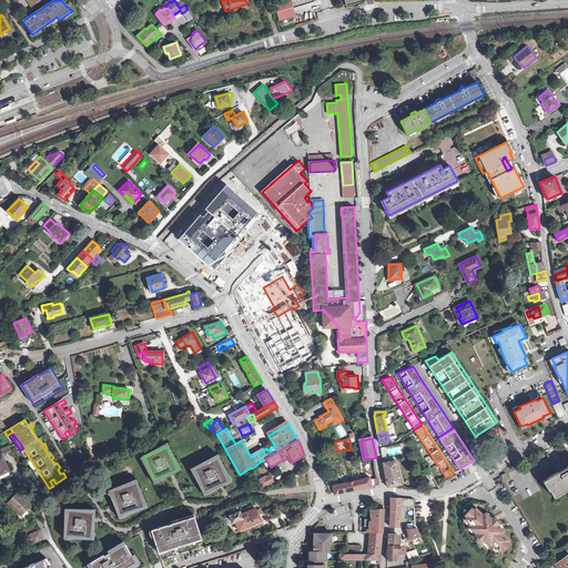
[(108,447),(97,454),(100,460),(111,454),(108,447)]
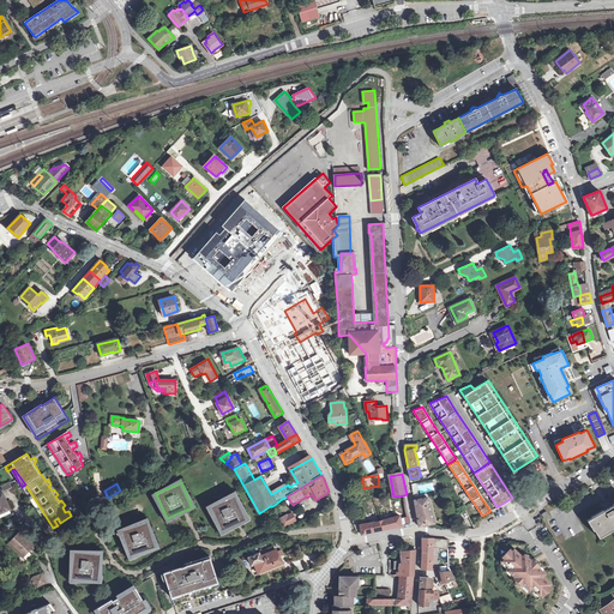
[(235,494),(210,506),(222,530),(240,523),(246,519),(235,494)]
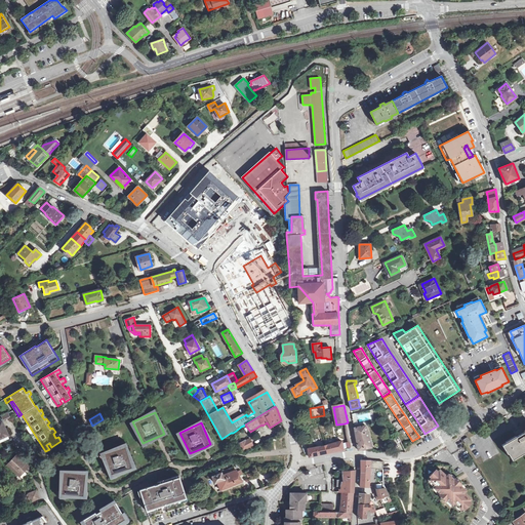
[(358,450),(364,449),(370,447),(371,447),(365,426),(354,428),(358,450)]
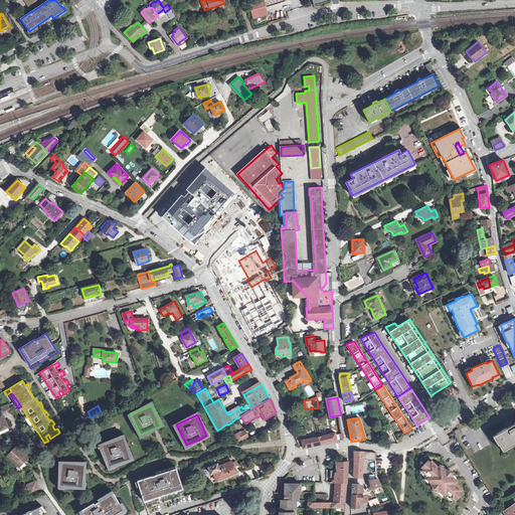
[(236,418),(231,422),(234,427),(239,423),(236,418)]
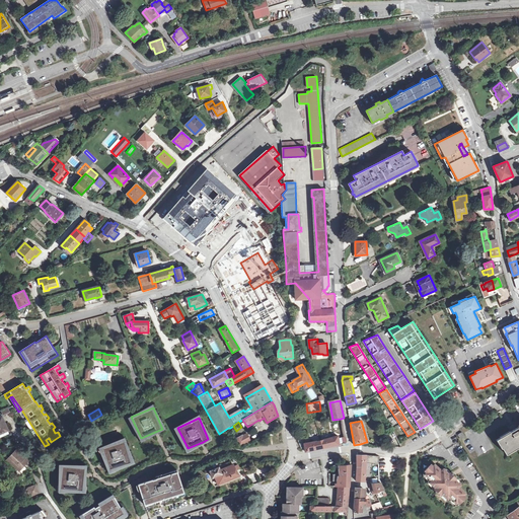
[(506,454),(518,446),(518,426),(516,428),(515,427),(517,426),(515,422),(508,427),(509,430),(511,428),(513,431),(497,441),(503,450),(504,449),(506,454)]
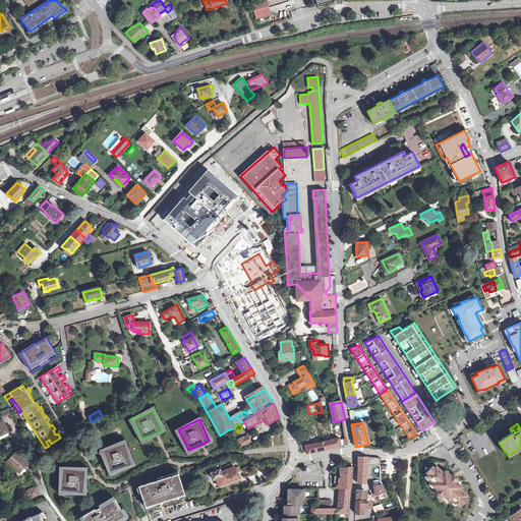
[(234,427),(231,429),(236,441),(237,441),(241,439),(237,432),(234,427)]
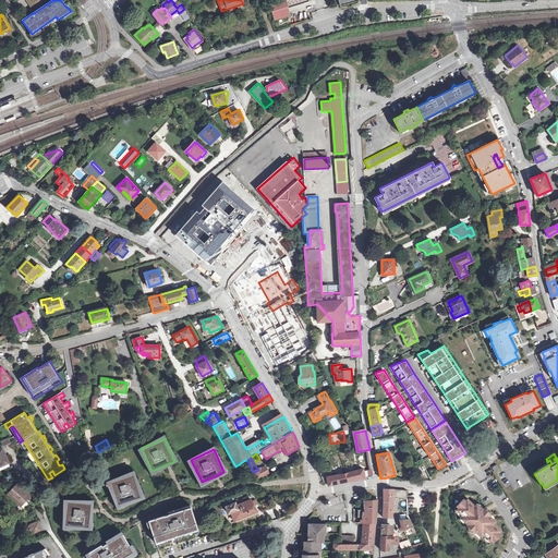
[(265,468),(254,472),(258,481),(268,475),(265,468)]
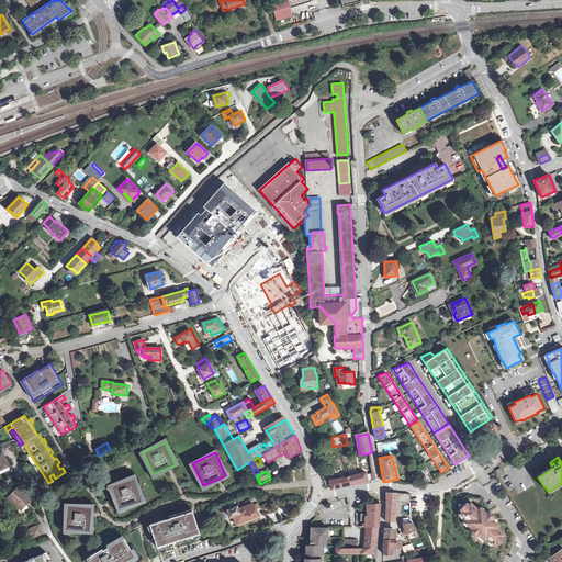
[(326,484),(328,489),(329,490),(368,482),(366,472),(347,476),(329,480),(329,483),(326,484)]
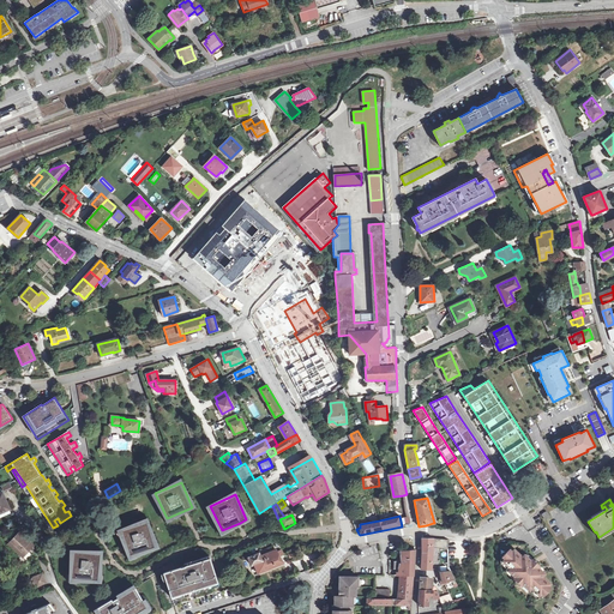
[(148,522),(121,529),(127,547),(130,555),(156,547),(148,522)]
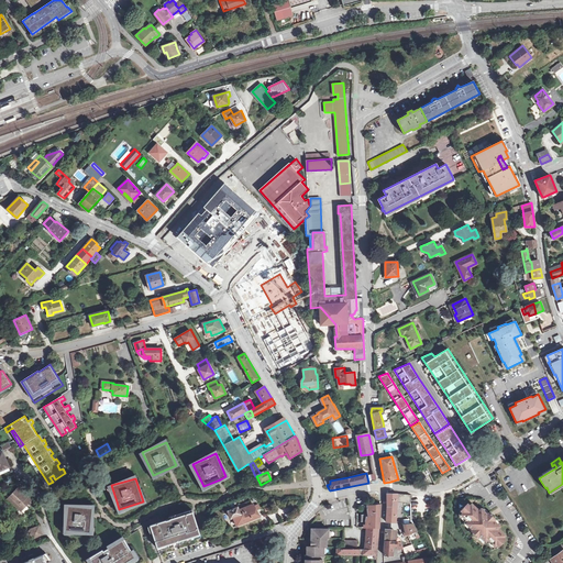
[(562,484),(549,493),(551,495),(562,487),(562,484)]
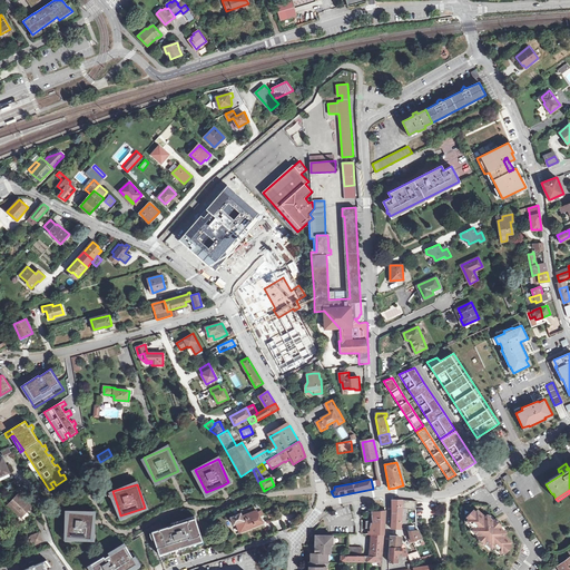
[(29,504),(18,494),(11,502),(16,507),(12,510),(22,518),(30,509),(27,507),(29,504)]
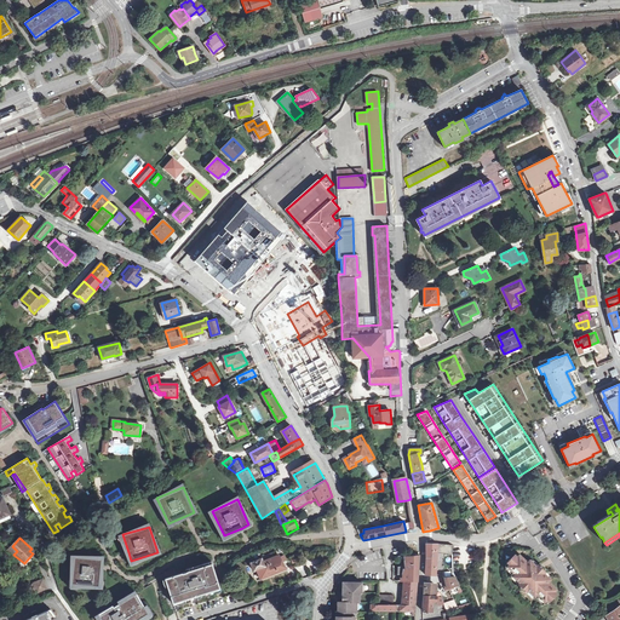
[(437,552),(437,544),(426,543),(426,558),(425,574),(436,575),(437,552)]
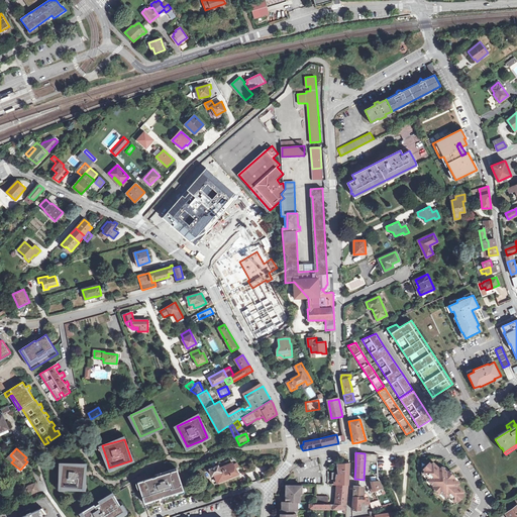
[(378,454),(365,453),(365,460),(378,462),(378,454)]
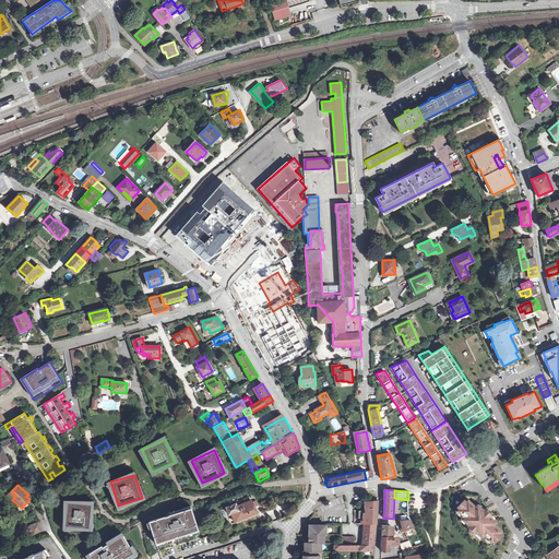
[(496,522),(489,516),(487,516),(485,515),(484,514),(484,511),(480,508),(480,495),(455,496),(456,515),(456,519),(458,522),(458,524),(460,525),(461,527),(462,528),(464,531),(464,532),(470,538),(471,537),(476,543),(476,542),(478,544),(479,545),(482,546),(485,546),(488,546),(490,546),(494,545),(495,544),(497,543),(496,542),(501,535),(499,533),(501,532),(494,524),(496,522)]
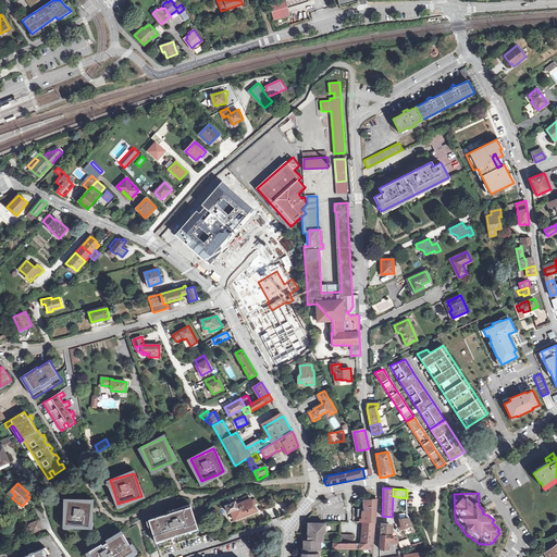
[(229,514),(231,512),(234,520),(257,511),(250,498),(236,504),(235,502),(225,505),(229,514)]
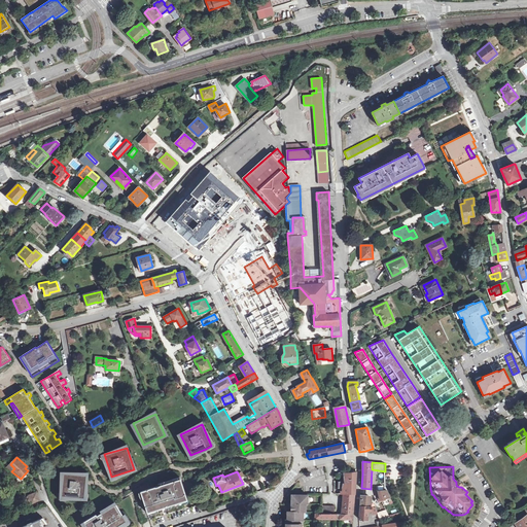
[(86,476),(64,472),(61,496),(84,498),(85,483),(86,476)]
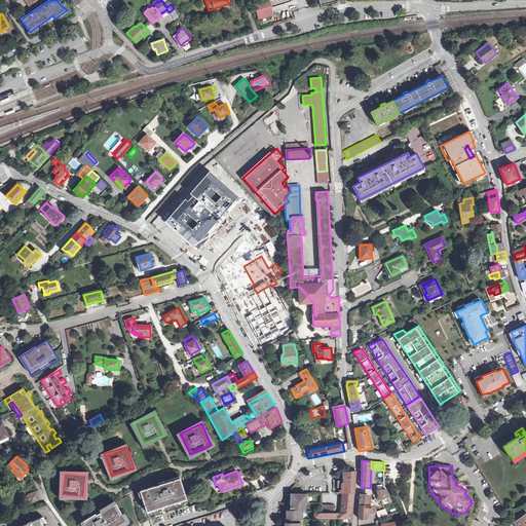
[(155,486),(141,490),(147,512),(170,504),(187,499),(180,478),(158,485),(155,486)]
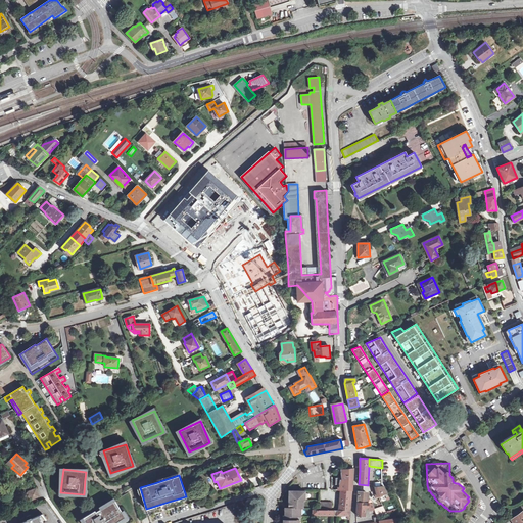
[(352,490),(352,482),(344,482),(344,480),(342,480),(341,480),(341,478),(335,478),(335,484),(340,484),(340,487),(339,487),(339,489),(340,489),(352,490)]
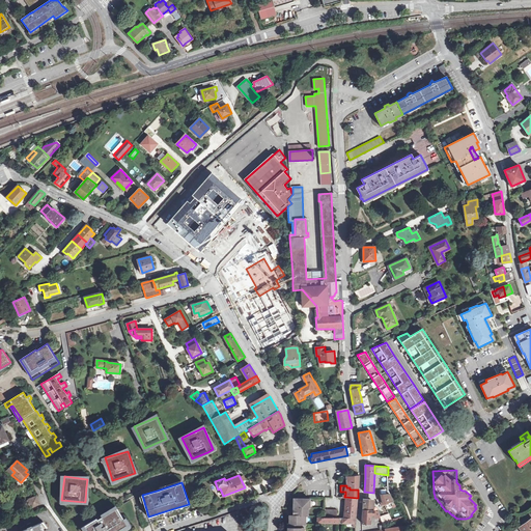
[(391,501),(393,501),(390,494),(380,494),(383,503),(391,501)]
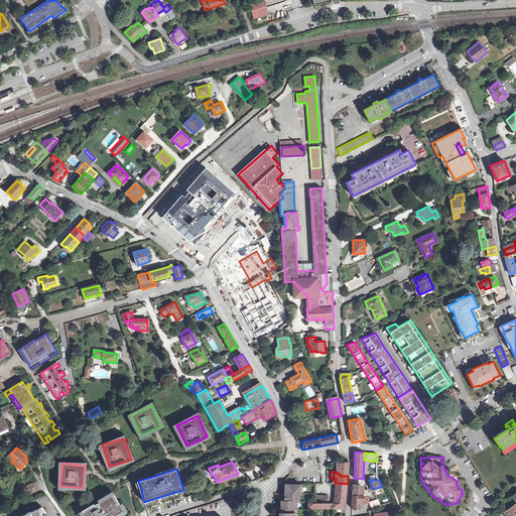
[(24,489),(30,494),(31,494),(39,491),(36,483),(28,486),(29,487),(24,489)]
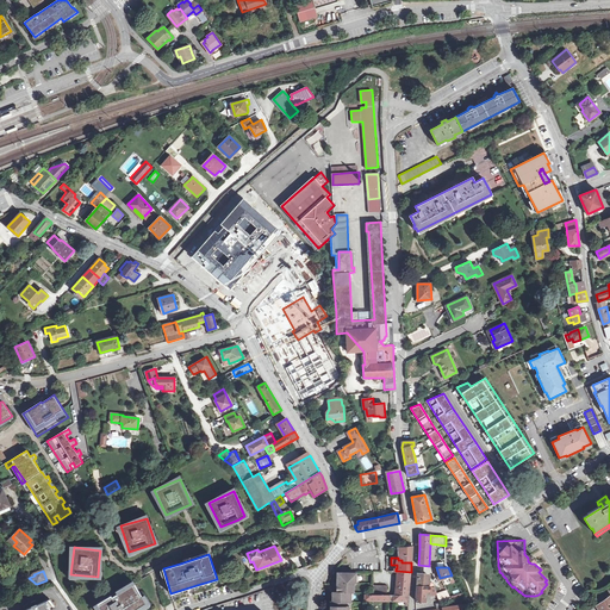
[(411,572),(397,571),(396,586),(396,595),(409,596),(411,572)]
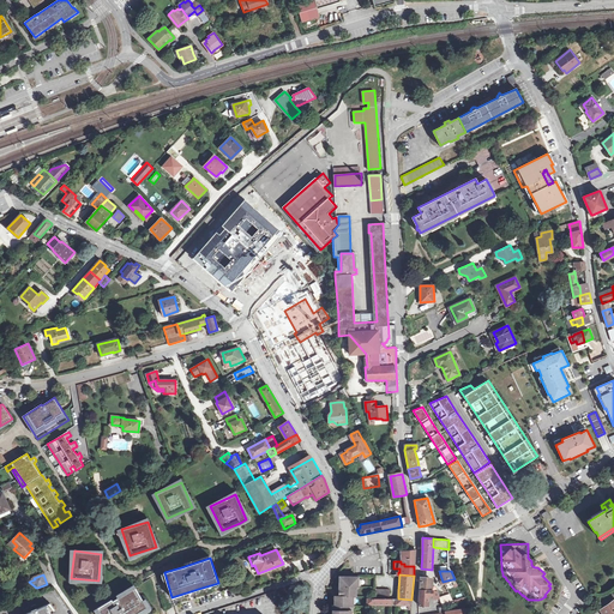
[(350,613),(351,606),(354,606),(354,596),(356,596),(356,588),(359,588),(359,577),(342,577),(342,581),(339,581),(339,587),(336,587),(335,596),(333,596),(333,606),(332,606),(331,613),(350,613)]
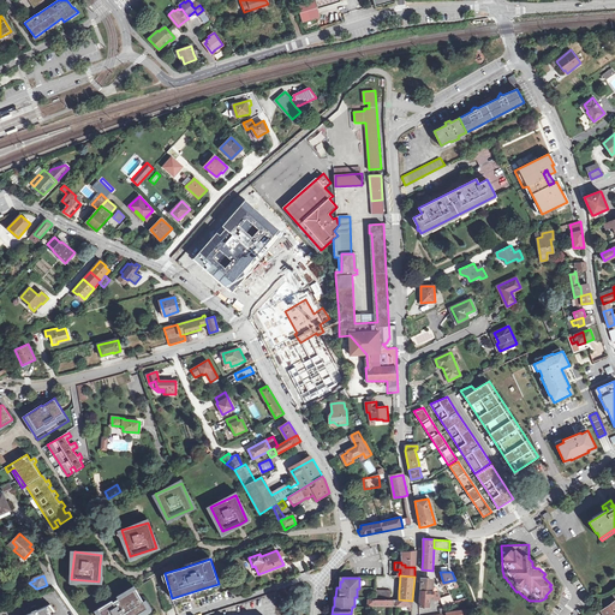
[(422,579),(421,590),(431,590),(431,579),(422,579)]
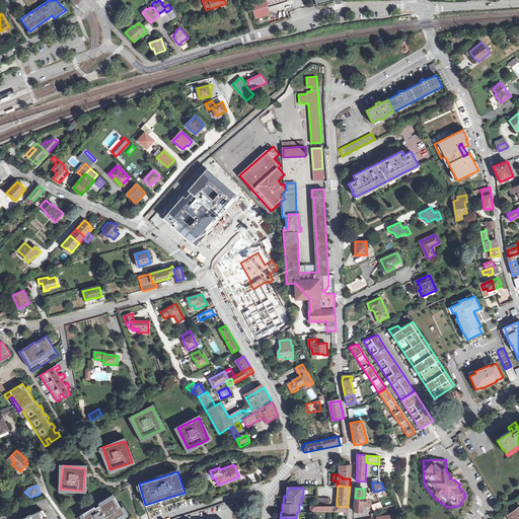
[(94,507),(82,514),(85,518),(115,518),(124,513),(114,497),(95,508),(94,507)]
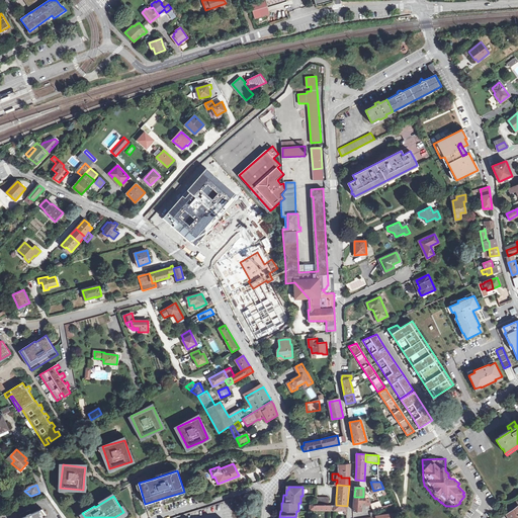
[(317,497),(317,505),(329,505),(329,498),(317,497)]
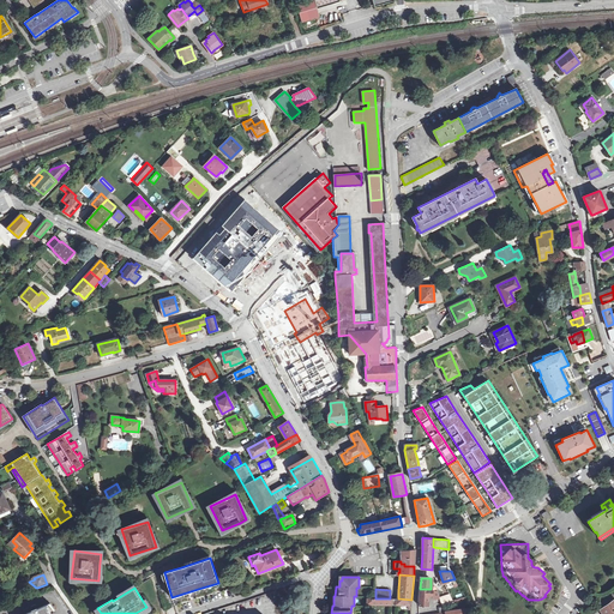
[(431,589),(420,589),(419,605),(428,606),(428,599),(429,599),(431,595),(432,594),(432,590),(432,589),(431,589)]
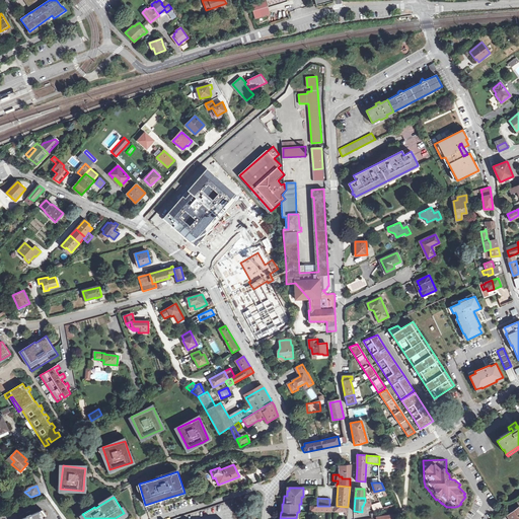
[(380,503),(372,505),(372,506),(374,512),(376,511),(383,510),(380,503)]
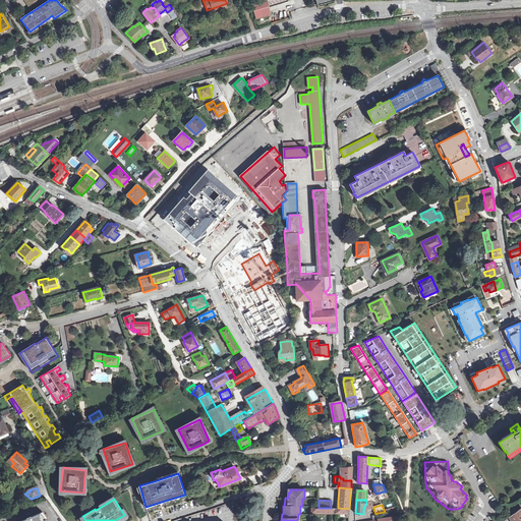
[(349,509),(338,508),(336,508),(336,513),(347,514),(346,517),(349,517),(349,516),(349,509)]
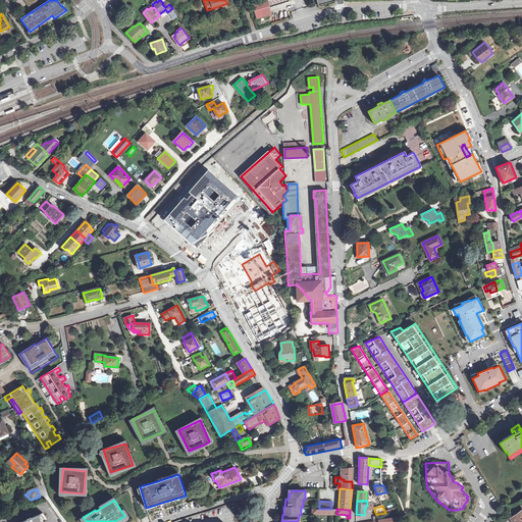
[(512,521),(521,521),(521,509),(510,518),(512,521)]
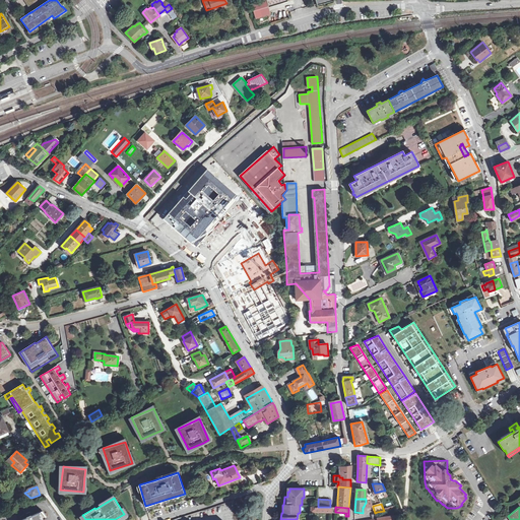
[(44,519),(46,518),(41,511),(31,515),(30,515),(28,516),(26,516),(26,517),(19,519),(44,519)]
